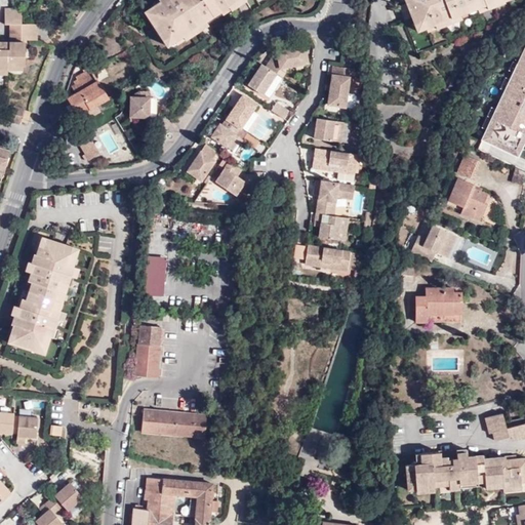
[(201,16),(209,12),(200,0),(157,0),(160,3),(144,13),(163,42),(170,37),(174,42),(182,37),(185,41),(207,26),(204,23),(201,16)]
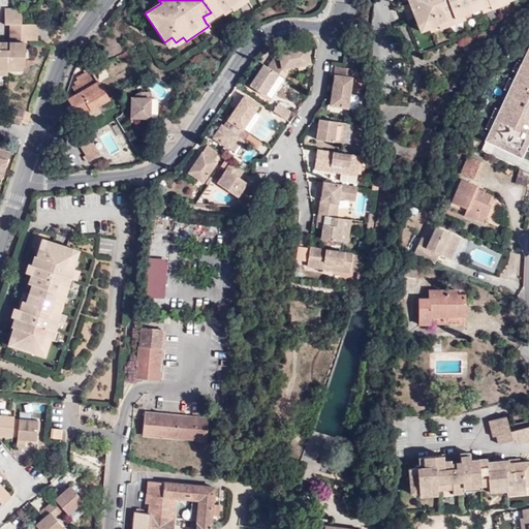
[(201,0),(211,12),(218,6),(222,12),(225,17),(232,11),(231,10),(229,7),(240,0),(201,0)]
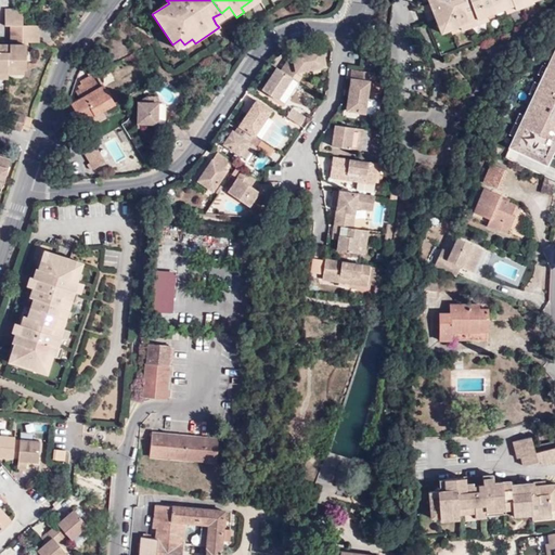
[(258,1),(257,0),(252,0),(241,8),(243,11),(258,1)]
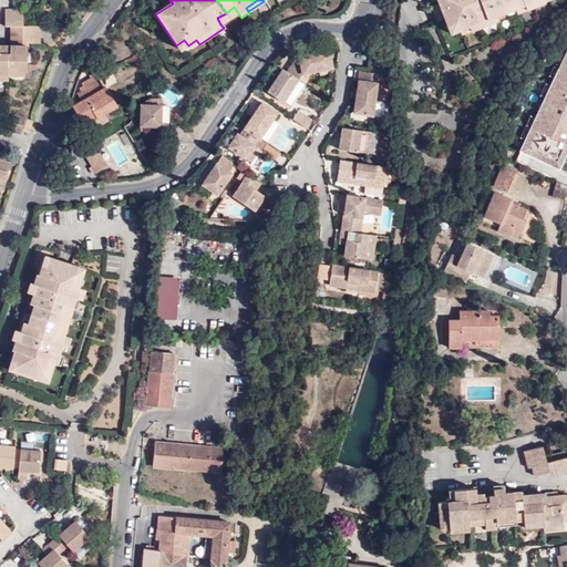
[(434,0),(436,3),(442,18),(445,28),(455,23),(457,30),(494,16),(492,9),(501,6),(509,2),(513,9),(534,0),(434,0)]
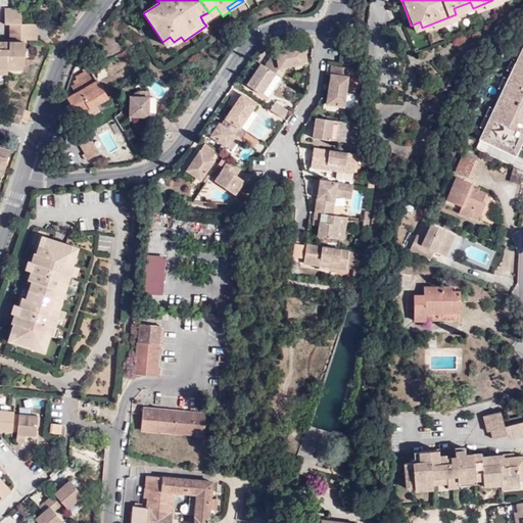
[(505,0),(492,0),(473,8),(475,12),(505,0)]
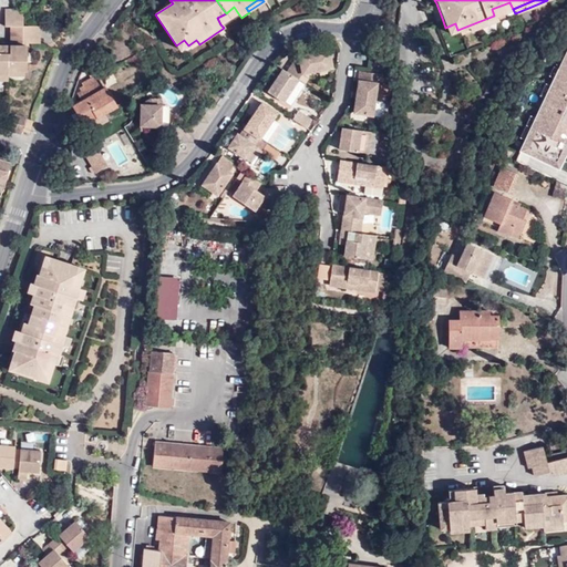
[(503,12),(513,9),(509,2),(501,6),(503,12)]
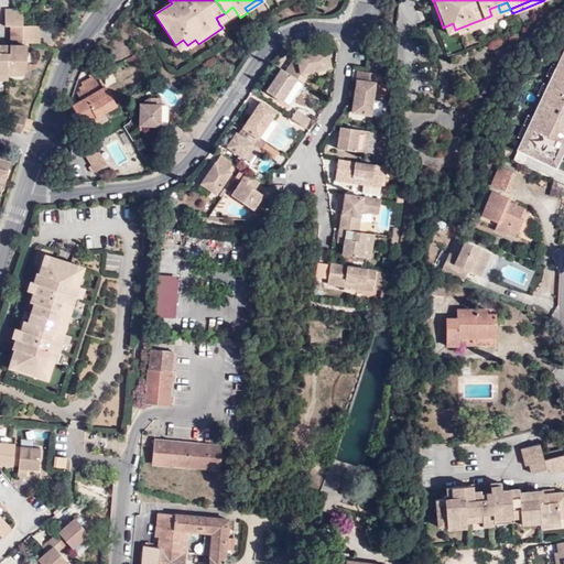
[(432,21),(440,18),(434,3),(426,7),(432,21)]
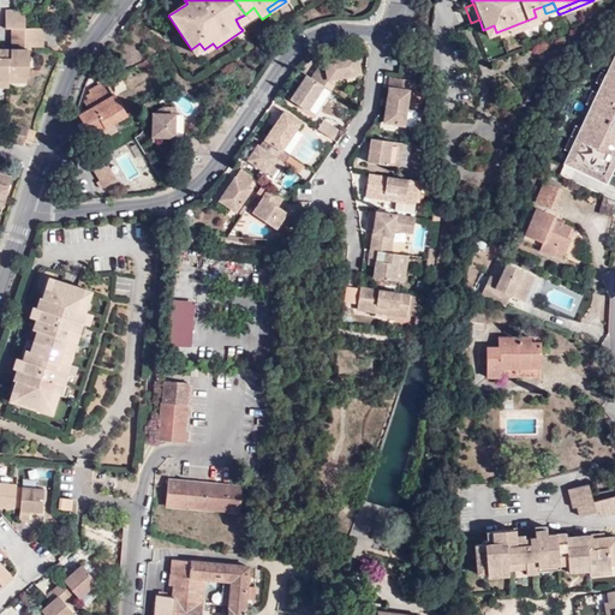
[(536,17),(545,13),(543,6),(533,10),(536,17)]
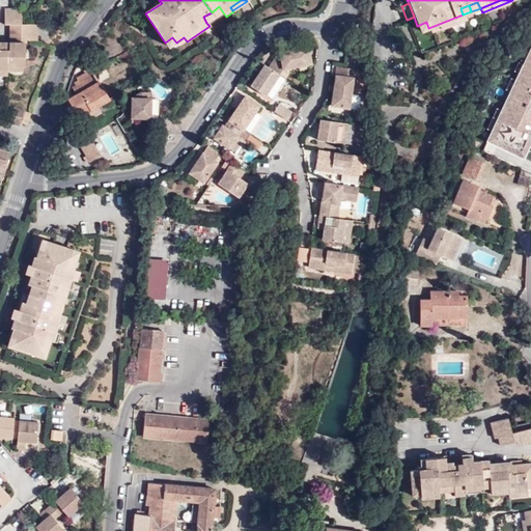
[(215,18),(223,12),(219,6),(212,12),(215,18)]
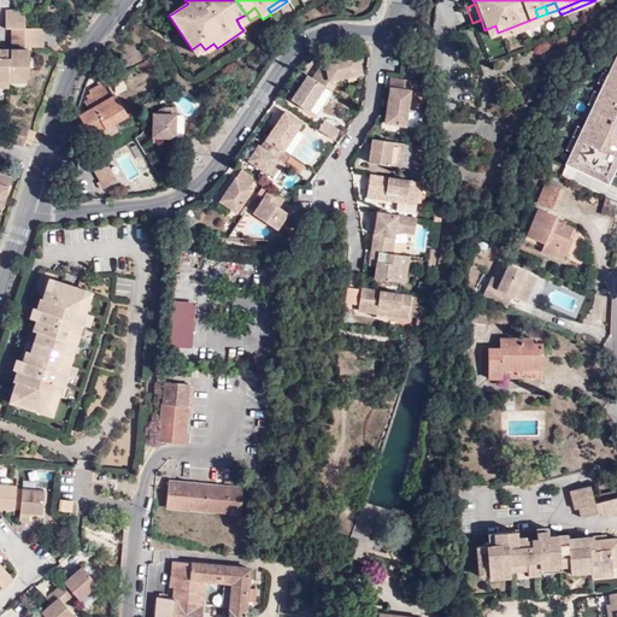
[(12,31),(13,40),(46,40),(46,30),(27,30),(27,12),(6,12),(6,30),(12,31)]
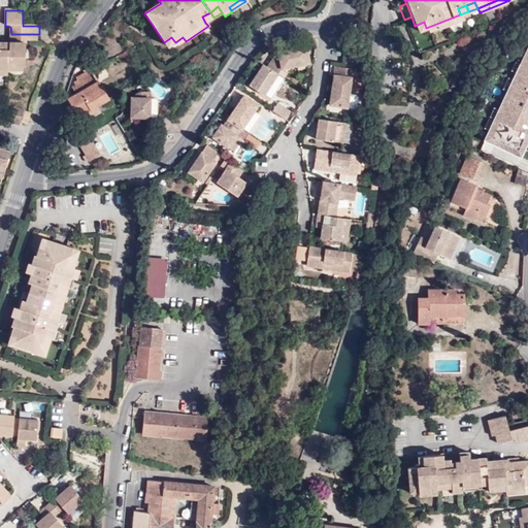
[(205,23),(213,18),(210,12),(202,17),(205,23)]
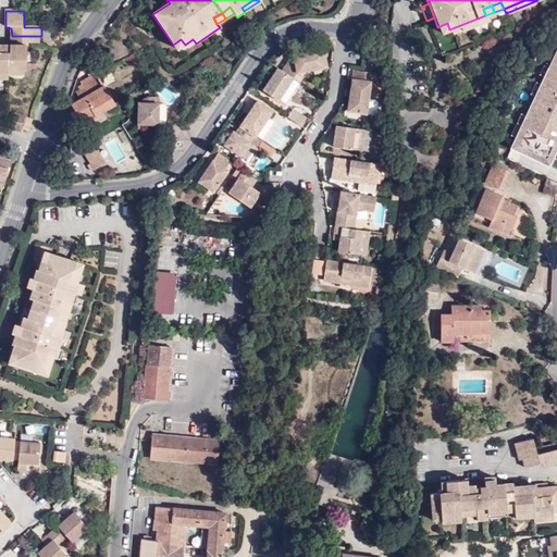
[(487,20),(485,15),(449,29),(452,34),(487,20)]
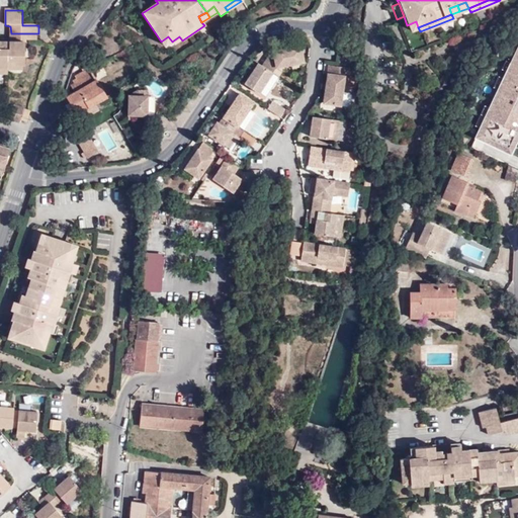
[(410,31),(418,27),(416,21),(407,25),(410,31)]
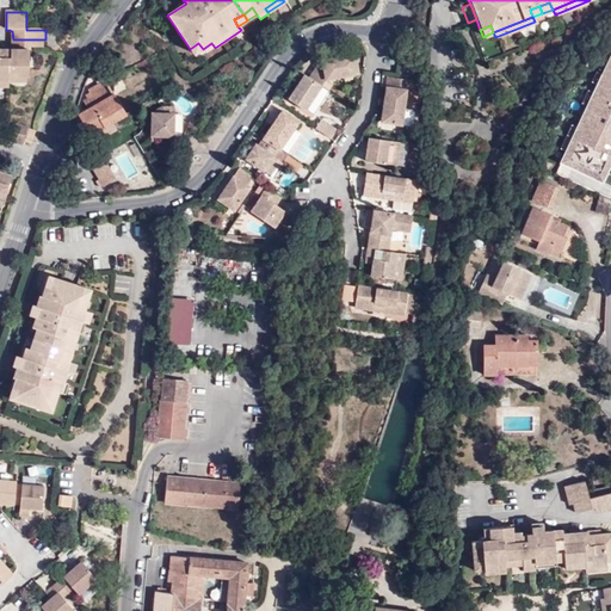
[(45,43),(12,43),(12,50),(11,51),(11,65),(0,65),(0,81),(10,82),(10,75),(17,75),(17,78),(28,78),(30,78),(30,49),(45,49),(45,43)]
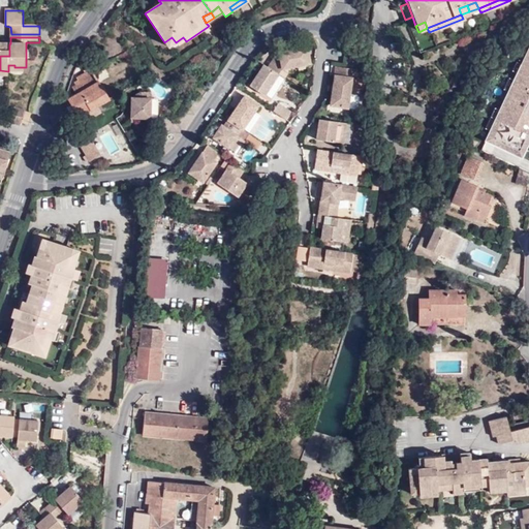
[(167,48),(176,42),(172,37),(164,42),(167,48)]
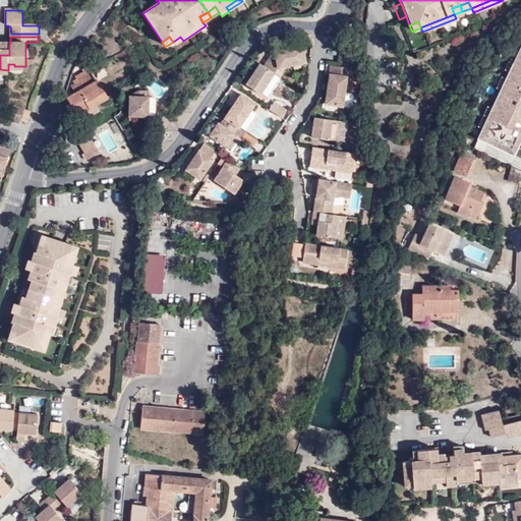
[(183,42),(183,41),(180,37),(173,42),(176,46),(183,42)]
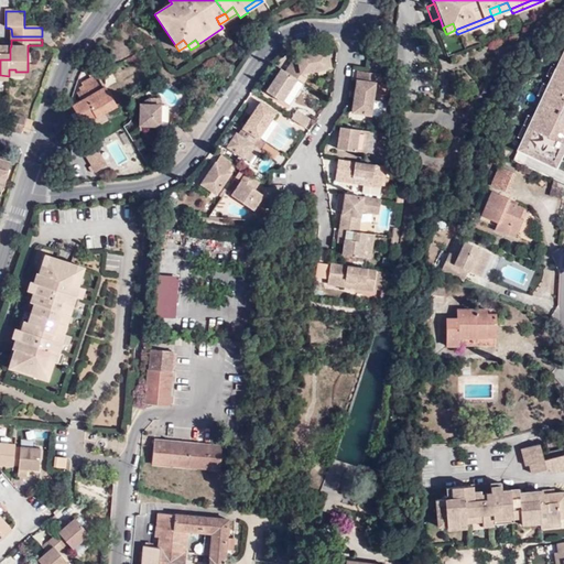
[(0,60),(10,60),(10,47),(0,46),(0,60)]
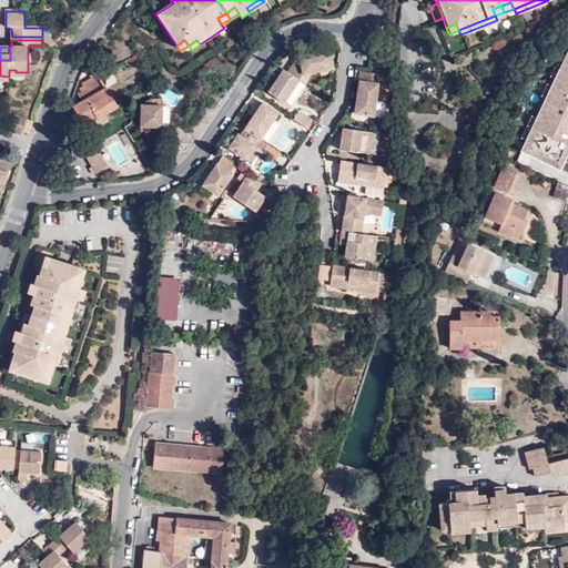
[(109,53),(100,48),(94,56),(103,62),(109,53)]
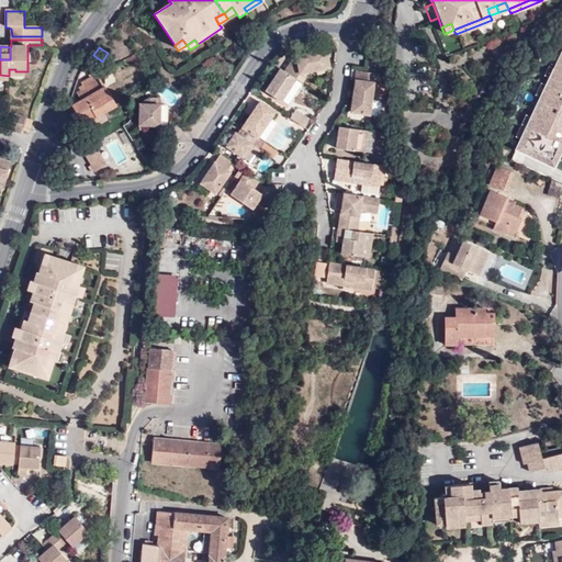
[(283,74),(295,81),(300,74),(310,72),(308,68),(314,68),(314,71),(328,68),(325,51),(294,57),(283,74)]
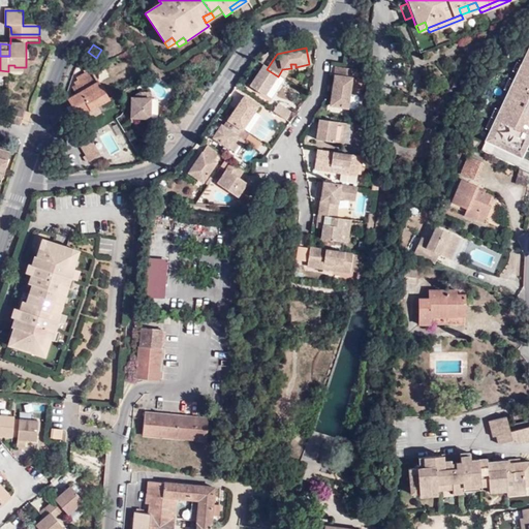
[(485,141),(521,157),(525,150),(528,151),(528,148),(528,57),(525,56),(485,141)]
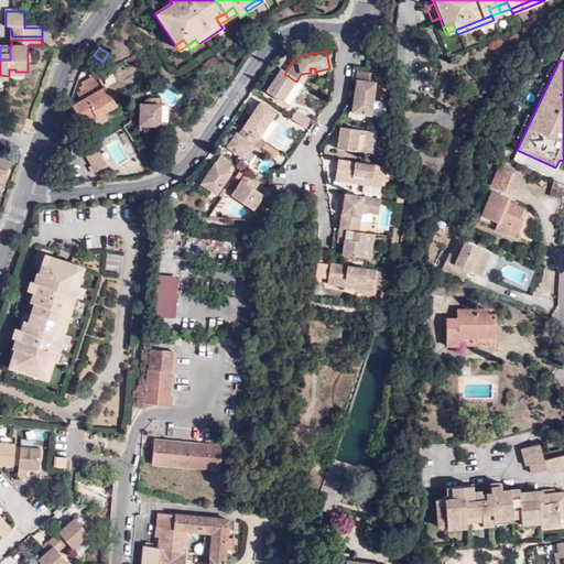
[(281,104),(296,82),(284,74),(281,71),(268,90),(271,93),(269,96),(281,104)]
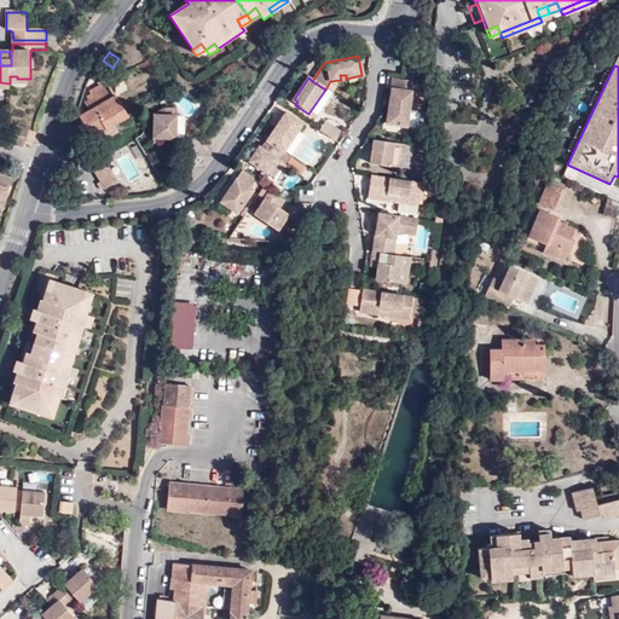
[(392,79),(391,91),(410,93),(415,94),(416,82),(392,79)]
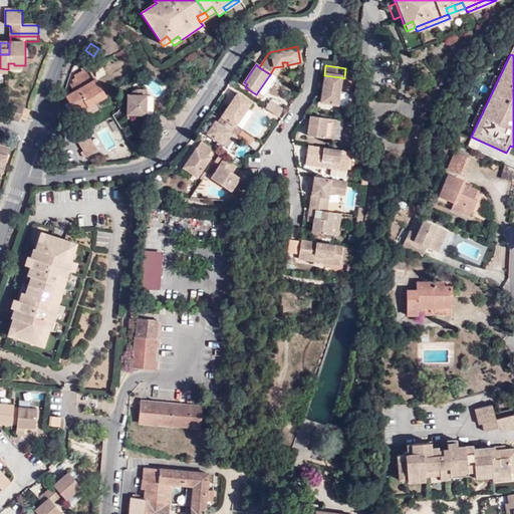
[(106,96),(88,68),(73,76),(75,79),(71,81),(72,84),(70,85),(73,92),(65,97),(73,111),(80,107),(85,116),(97,109),(94,104),(106,96)]
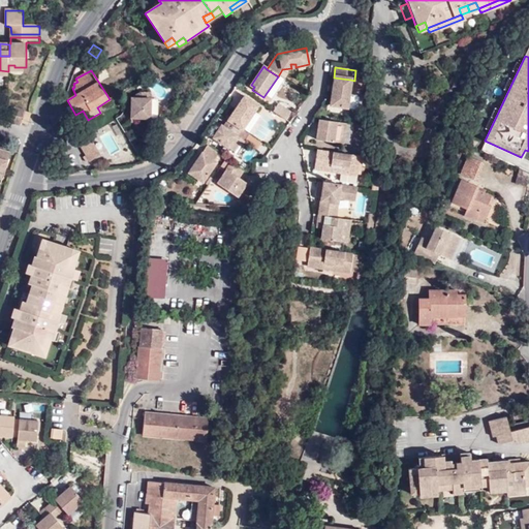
[(350,80),(334,78),(330,107),(346,110),(348,96),(350,80)]
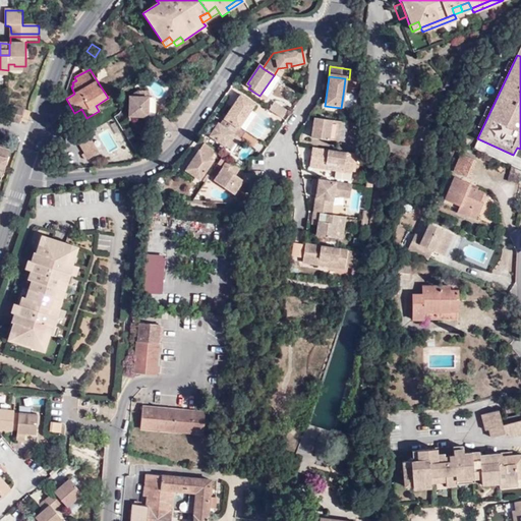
[(129,117),(134,117),(148,117),(148,92),(139,92),(138,98),(129,98),(129,117)]
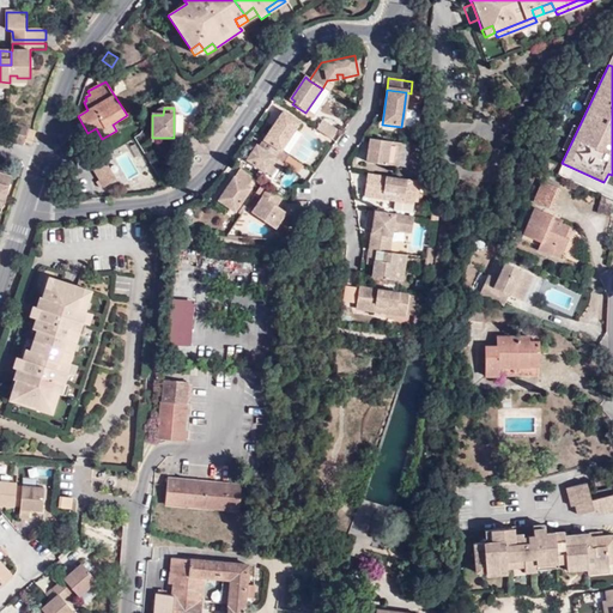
[(404,111),(401,127),(411,128),(414,126),(416,115),(413,113),(404,111)]
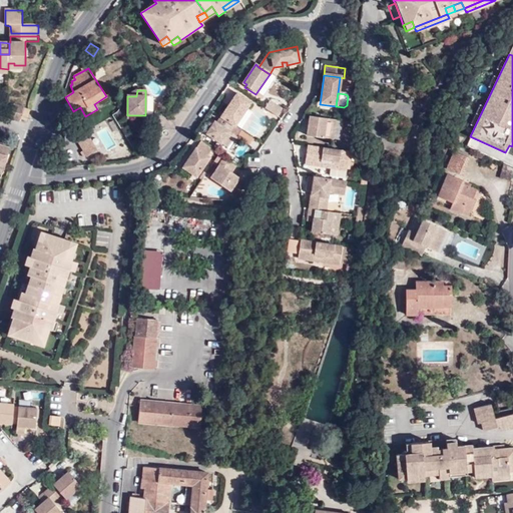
[(228,106),(221,118),(233,126),(234,127),(250,103),(236,94),(230,103),(232,104),(230,108),(228,106)]
